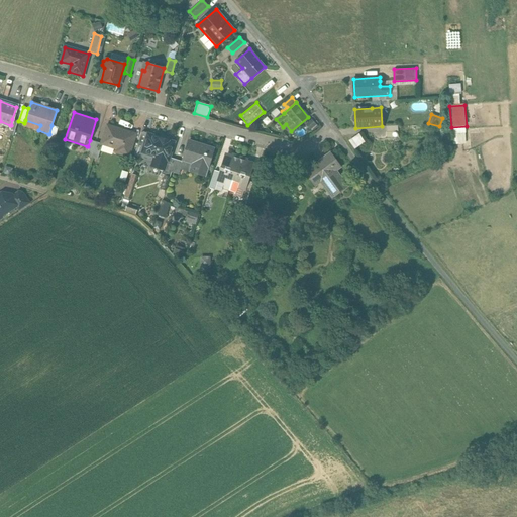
[(313,118),(306,122),(310,130),(317,126),(313,118)]
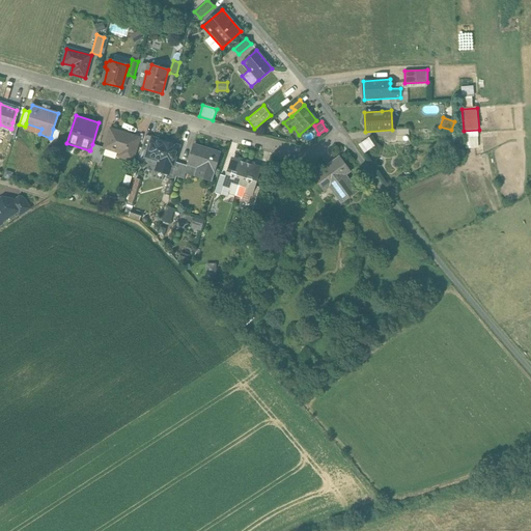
[(12,122),(11,129),(10,129),(7,138),(14,140),(19,124),(12,122)]
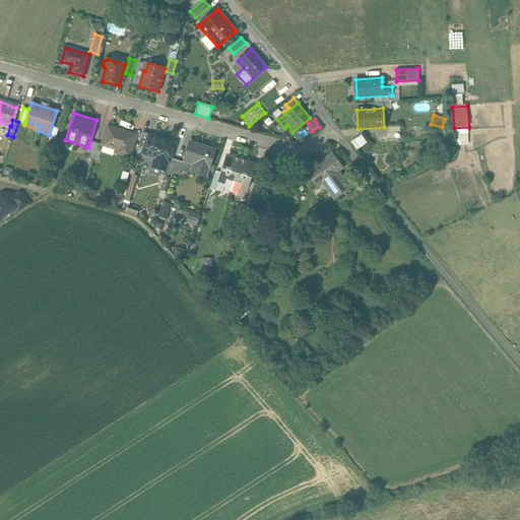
[(59,129),(52,126),(50,135),(49,135),(47,141),(54,143),(59,129)]
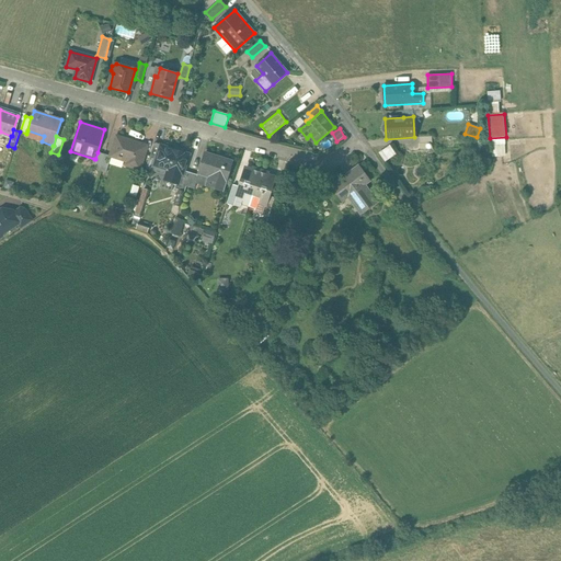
[(146,147),(117,137),(112,155),(128,160),(127,164),(139,169),(146,147)]
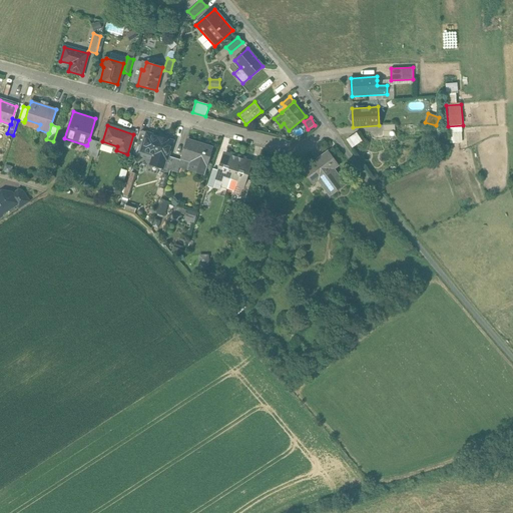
[(441,140),(441,138),(442,138),(441,130),(434,130),(434,138),(433,138),(434,148),(447,147),(446,140),(441,140)]
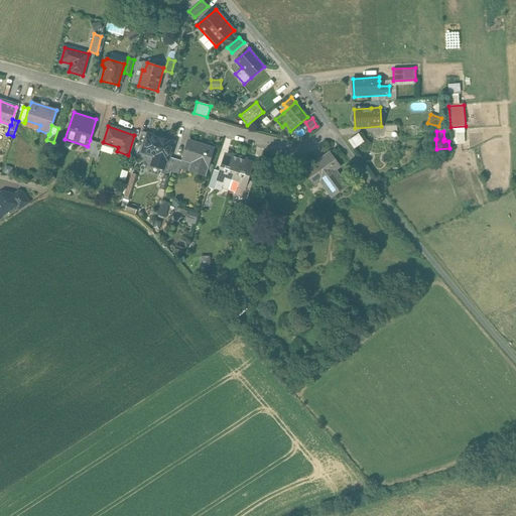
[(173,142),(148,135),(144,145),(143,152),(155,155),(152,165),(162,168),(163,169),(166,159),(167,159),(168,157),(173,142)]
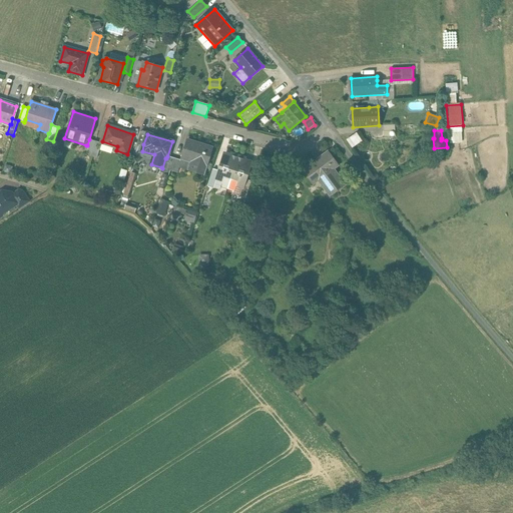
[(342,135),(348,144),(362,143),(361,134),(342,135)]
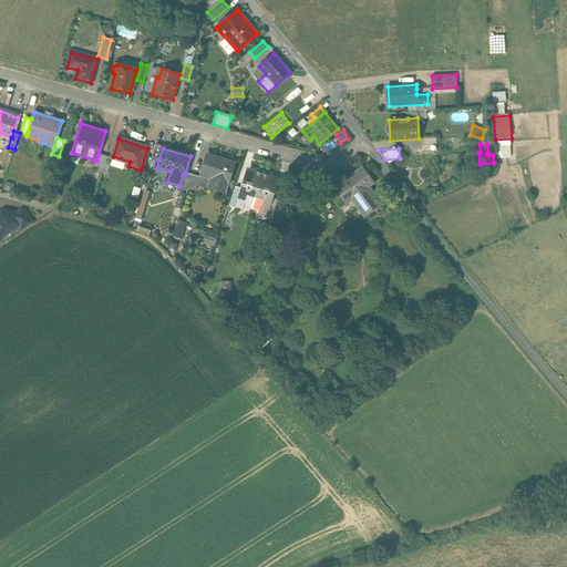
[(99,154),(96,161),(95,161),(92,171),(100,173),(105,156),(99,154)]
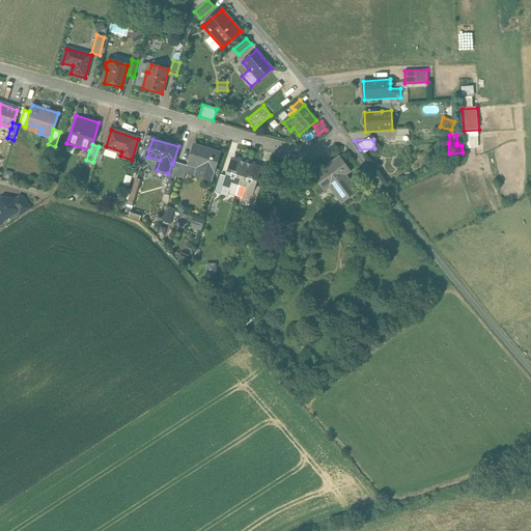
[(220,152),(194,145),(188,164),(201,168),(199,177),(211,180),(220,152)]
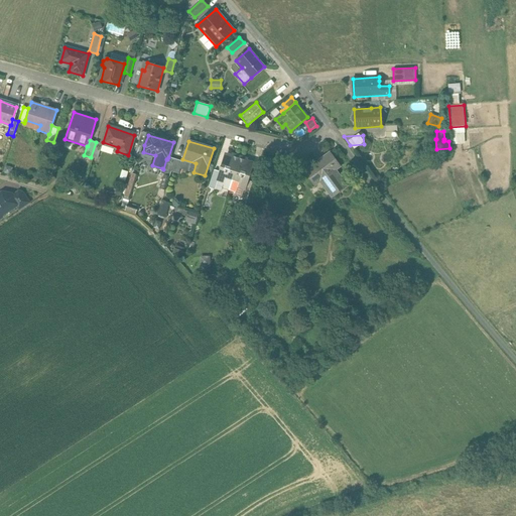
[(96,142),(91,157),(98,159),(103,144),(96,142)]
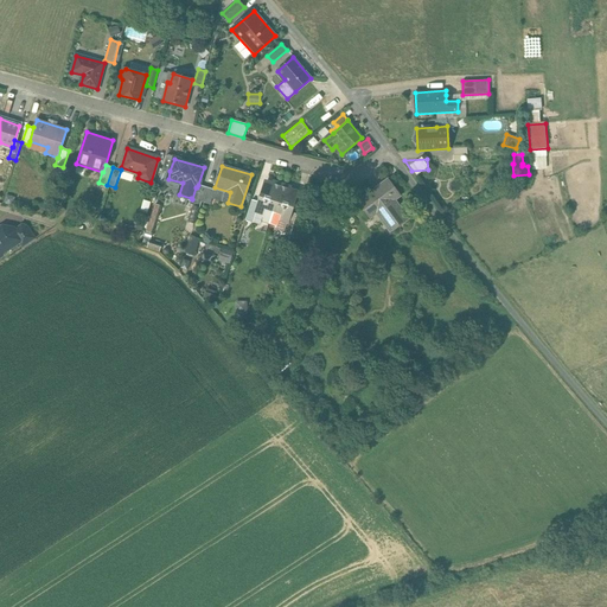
[(170,171),(163,168),(158,183),(166,185),(168,179),(170,171)]
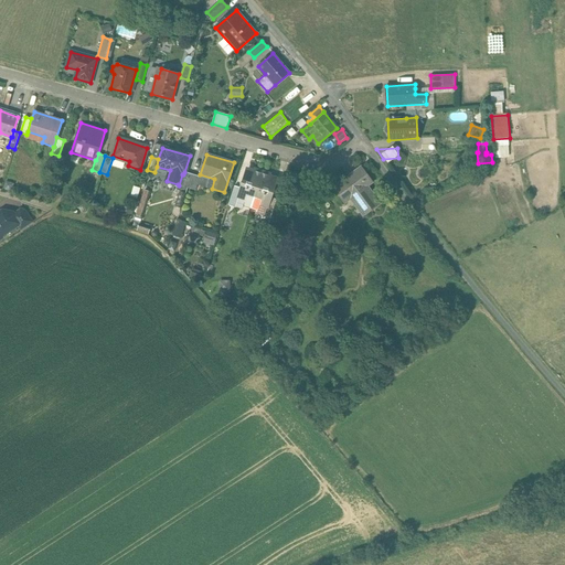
[(361,168),(333,188),(344,202),(352,196),(365,214),(380,203),(366,185),(372,182),(361,168)]
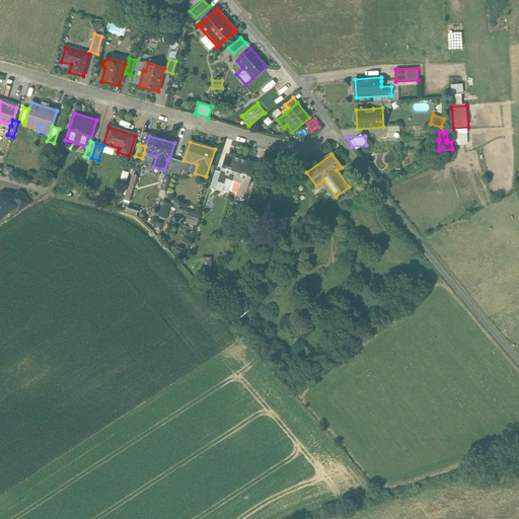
[(234,157),(227,155),(221,172),(219,180),(219,181),(225,182),(223,190),(230,192),(241,157),(234,155),(234,157)]
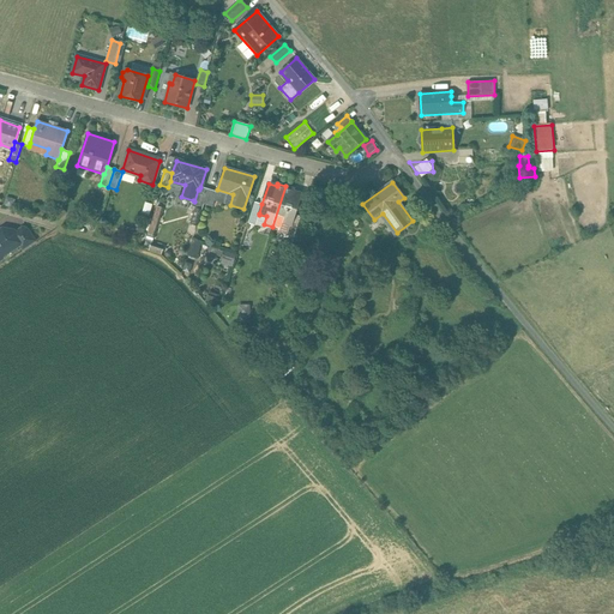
[(293,190),(286,186),(272,227),(281,229),(283,222),(290,224),(294,215),(300,193),(293,191),(293,190)]
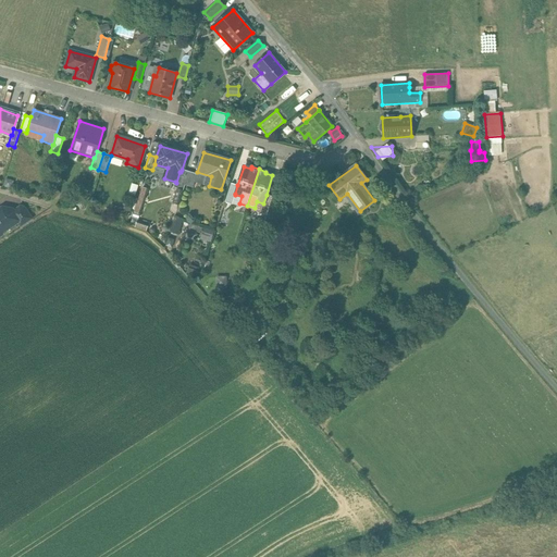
[(180,172),(176,183),(175,182),(174,187),(176,188),(183,190),(185,185),(189,172),(182,170),(181,172),(180,172)]
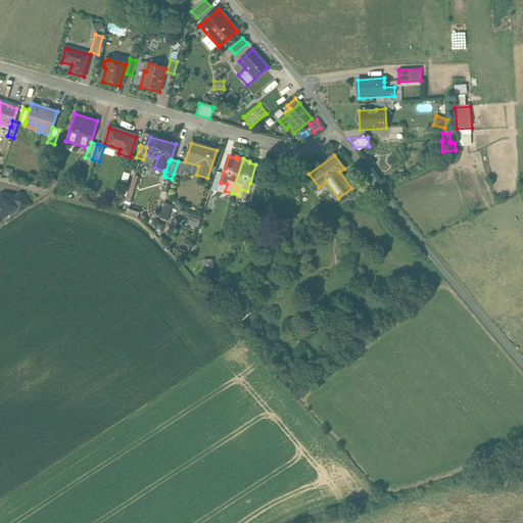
[(178,161),(174,174),(181,177),(185,163),(178,161)]
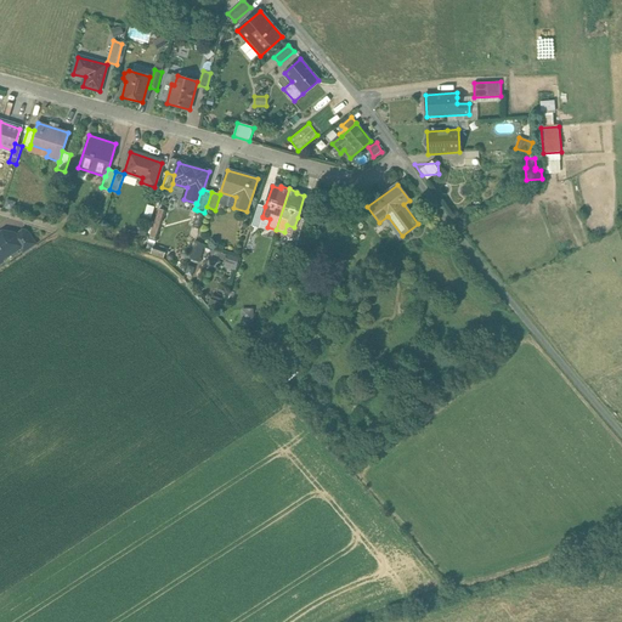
[(259,204),(252,226),(259,228),(263,218),(263,216),(265,207),(259,204)]
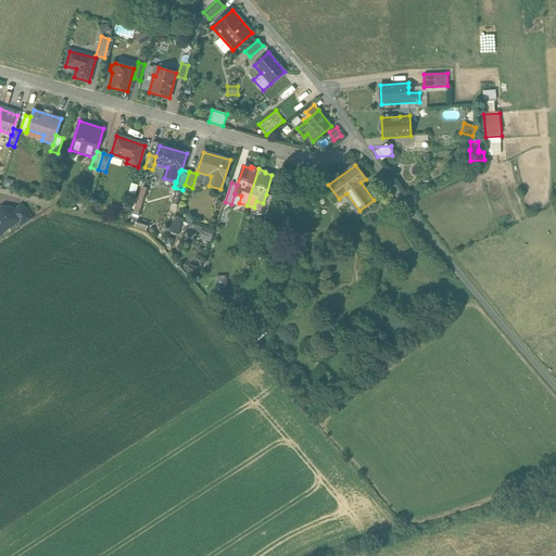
[(142,188),(134,216),(139,218),(149,189),(142,188)]
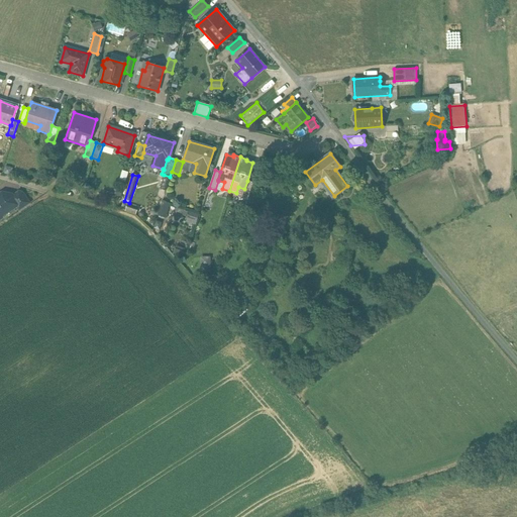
[(166,191),(170,177),(164,175),(160,189),(166,191)]
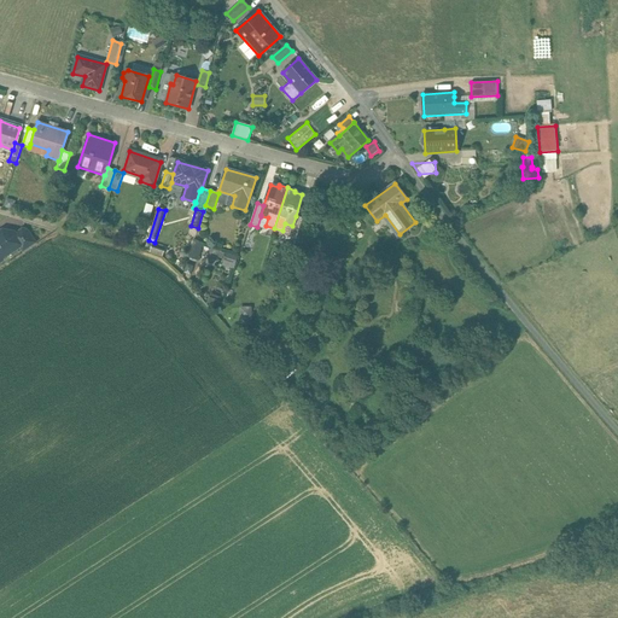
[(303,219),(296,216),(292,226),(289,237),(296,239),(303,219)]
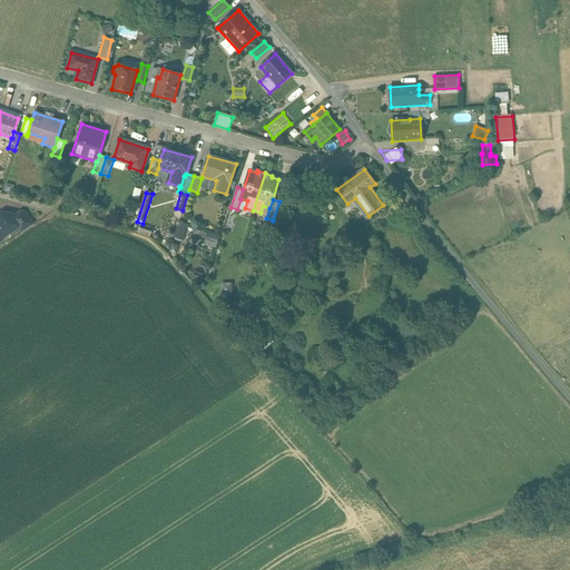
[(15,216),(12,217),(18,227),(21,231),(32,224),(25,213),(21,212),(15,216)]
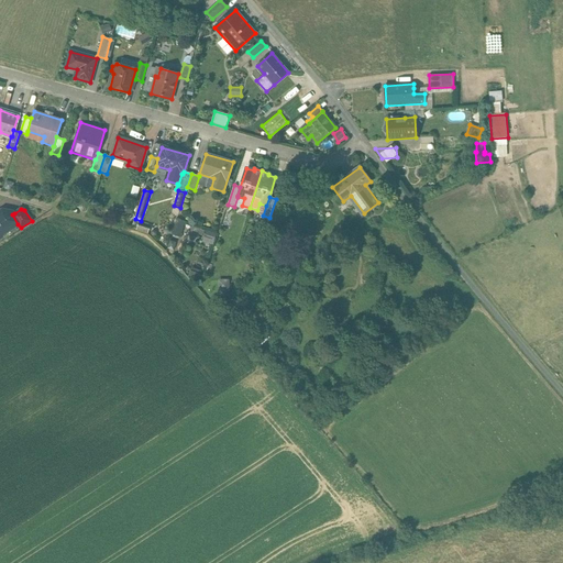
[(13,212),(2,210),(0,211),(0,238),(2,236),(3,234),(18,224),(12,214),(14,213),(13,212)]
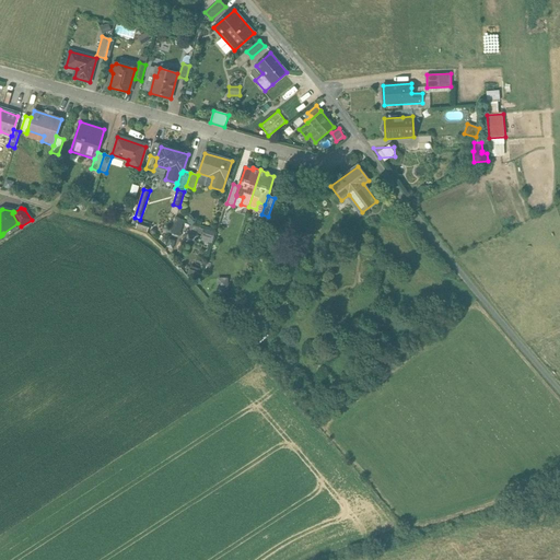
[(183,222),(176,220),(166,247),(174,249),(183,222)]
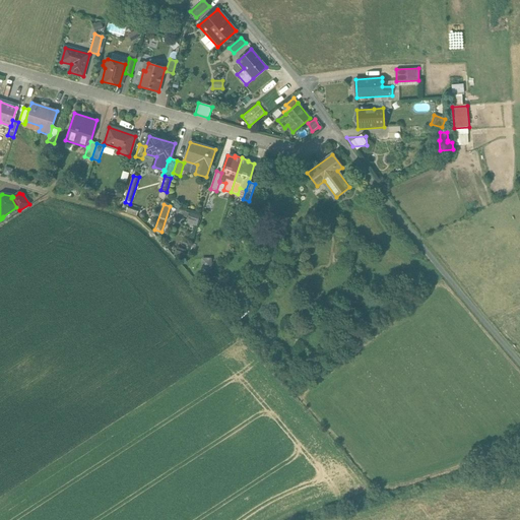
[(190,212),(187,222),(197,224),(200,214),(190,212)]
